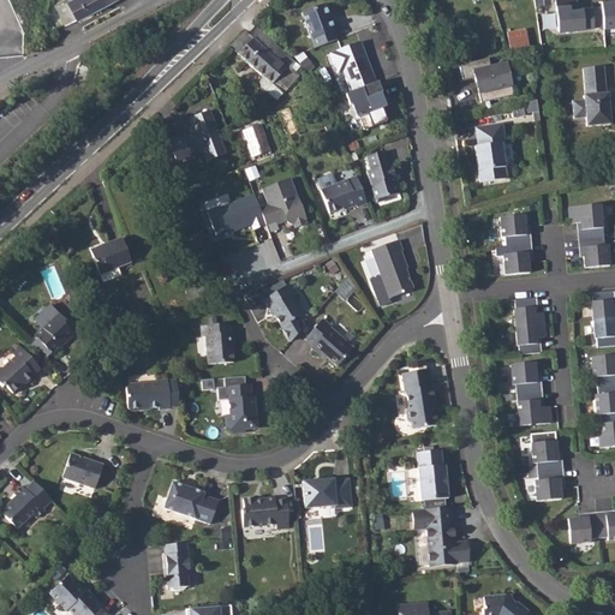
[(107,6),(103,0),(71,0),(59,7),(69,25),(107,6)]
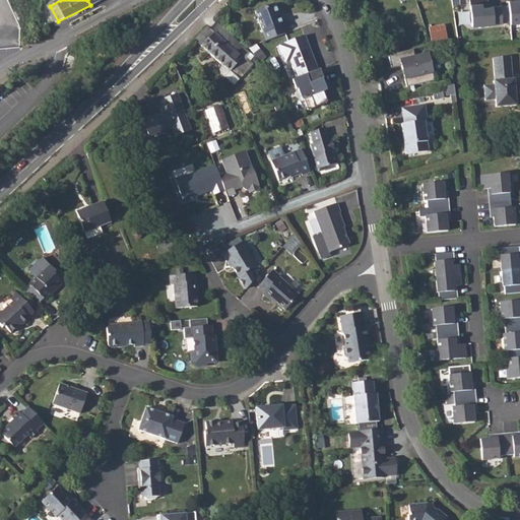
[(519,25),(519,1),(470,4),(474,28),(519,25)]
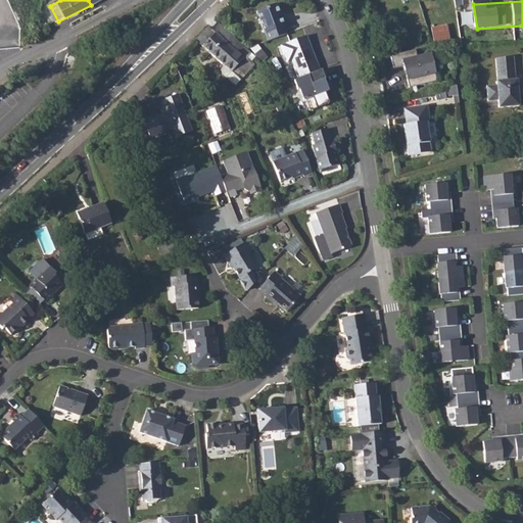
[(278,3),(256,9),(267,41),(288,35),(278,3)]
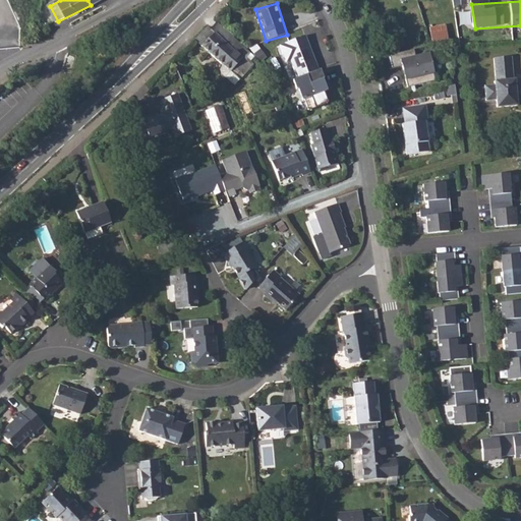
[(203,32),(194,40),(211,54),(228,33),(217,22),(210,30),(207,26),(203,32)]
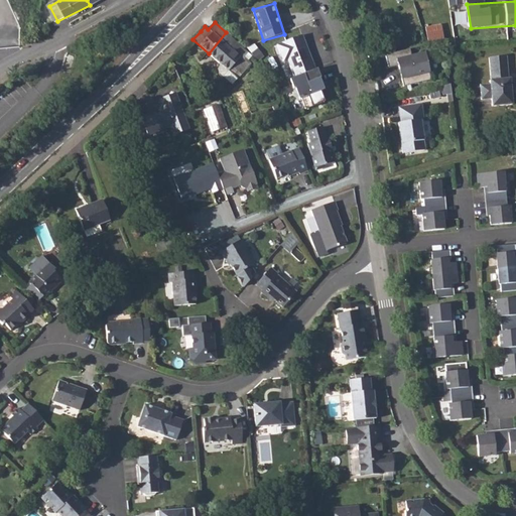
[(442,23),(426,26),(428,40),(444,37),(442,23)]
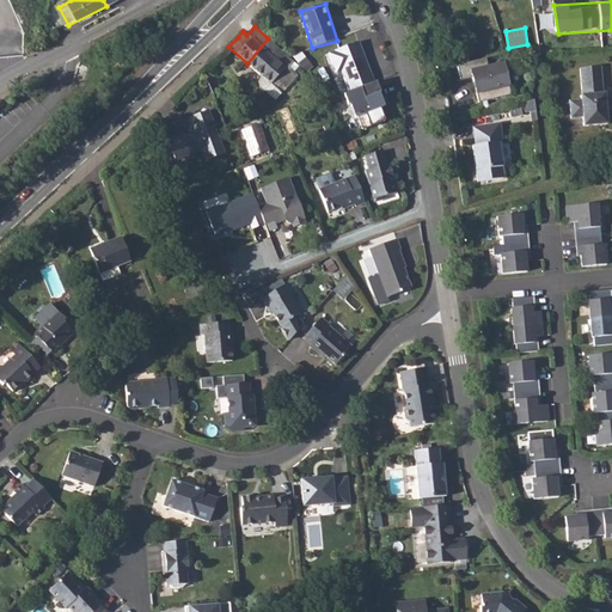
[(268,38),(248,63),(270,85),(285,68),(289,73),(297,65),(268,38)]
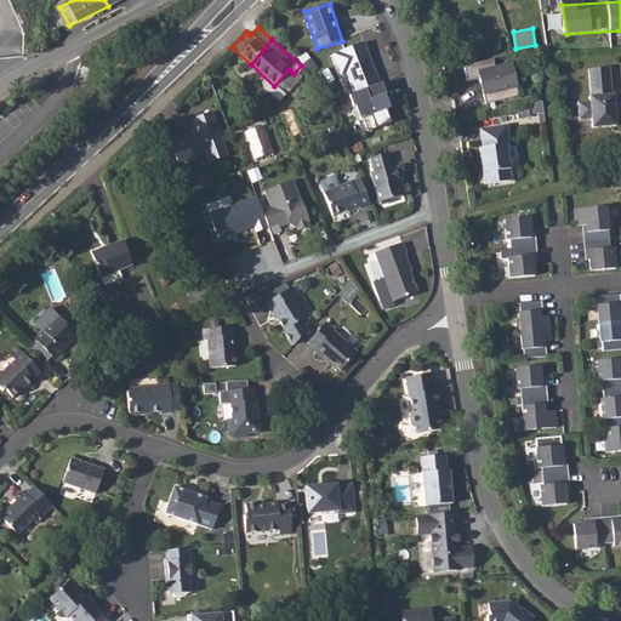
[(365,41),(332,53),(348,93),(381,80),(365,41)]
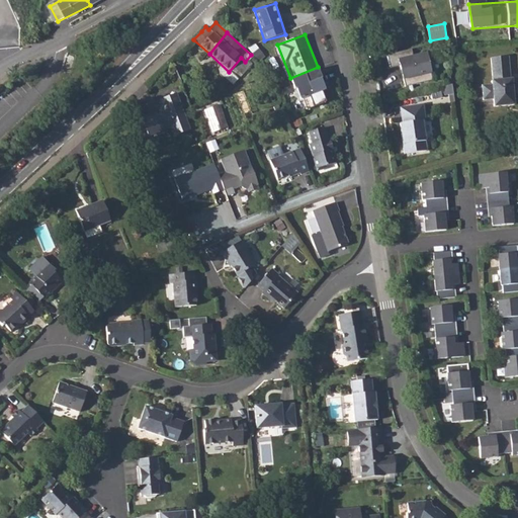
[(411,50),(385,56),(389,69),(399,66),(400,70),(403,70),(404,75),(401,75),(404,87),(431,81),(425,55),(413,57),(411,50)]
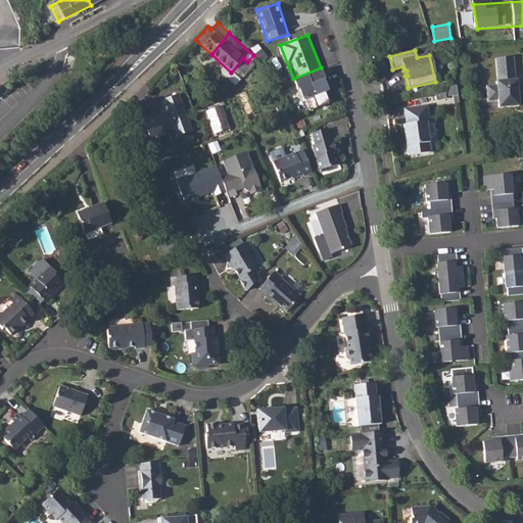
[(493,87),(484,88),(486,102),(495,102),(496,109),(517,107),(517,104),(522,103),(522,86),(516,87),(516,82),(513,82),(512,59),(493,60),(494,83),(493,84),(493,87)]
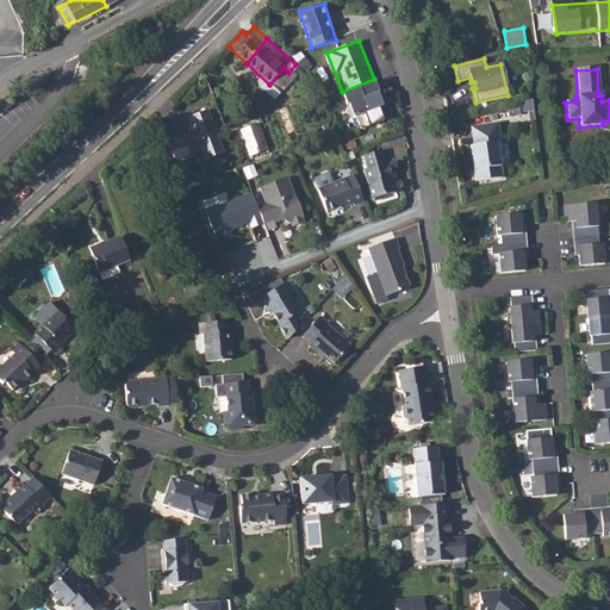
[(374,79),(342,92),(346,104),(349,103),(354,116),(356,114),(361,128),(384,118),(378,105),(380,104),(377,95),(374,94),(373,92),(378,89),(374,79)]
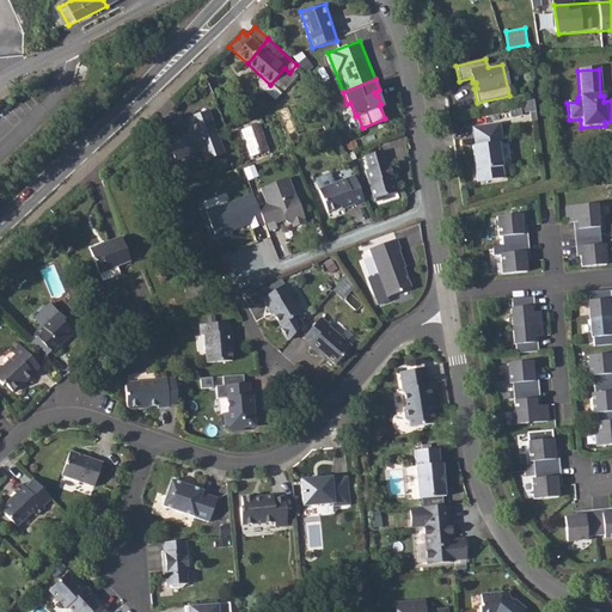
[(191,120),(196,132),(170,144),(176,163),(206,152),(209,163),(228,155),(210,111),(191,120)]
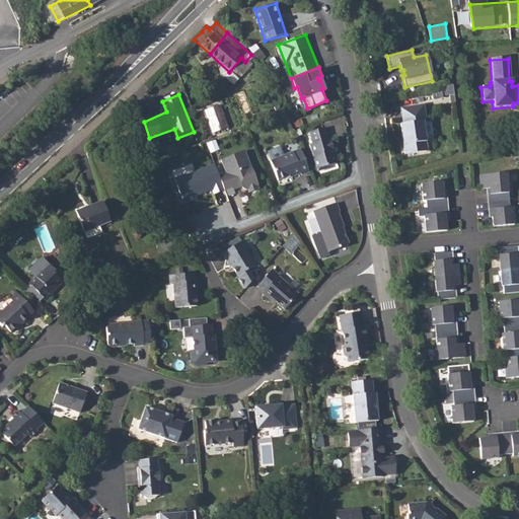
[(221,104),(206,110),(214,134),(230,129),(221,104)]
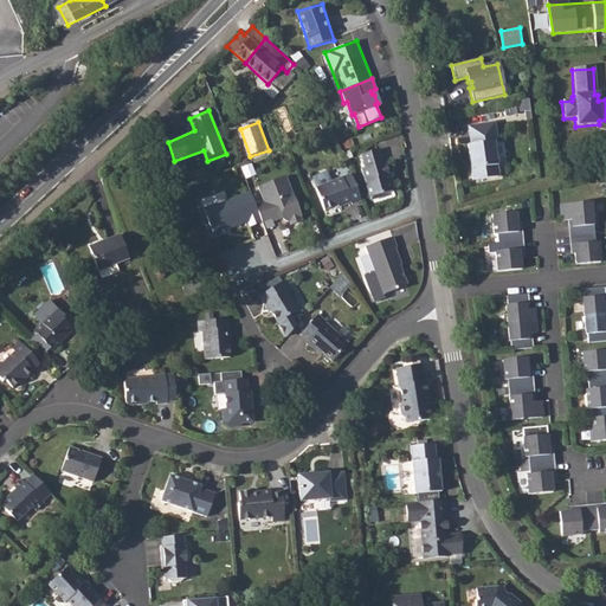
[(494,122),(466,126),(470,143),(466,144),(470,168),(497,163),(491,129),(495,129),(494,122)]
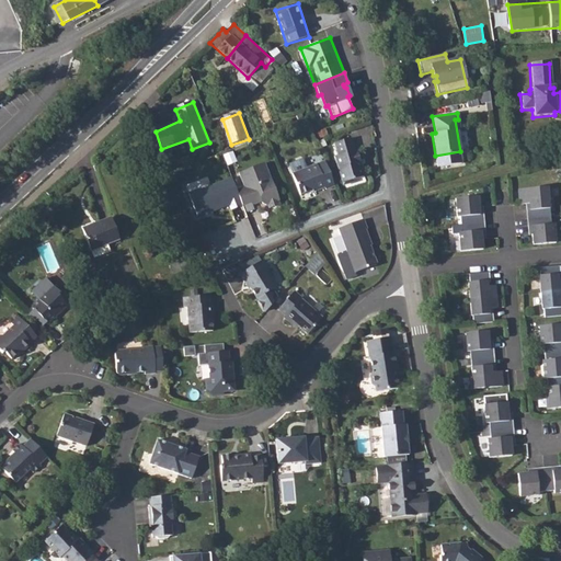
[(351,138),(334,142),(339,155),(335,156),(343,183),(345,184),(352,182),(353,180),(365,175),(362,168),(358,165),(357,160),(359,159),(356,149),(355,150),(351,138)]
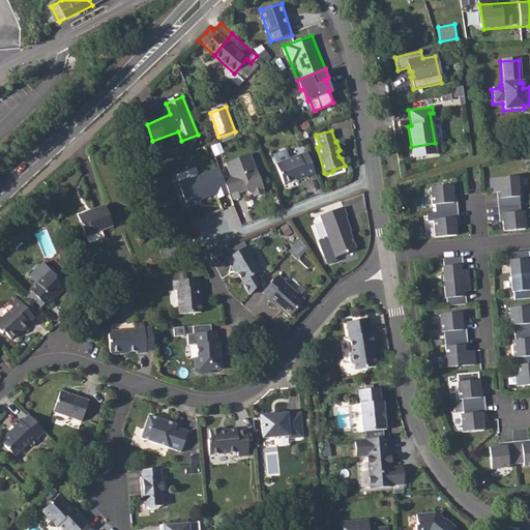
[(306,152),(275,164),(284,184),(290,181),(297,178),(298,180),(307,177),(307,179),(317,176),(306,152)]
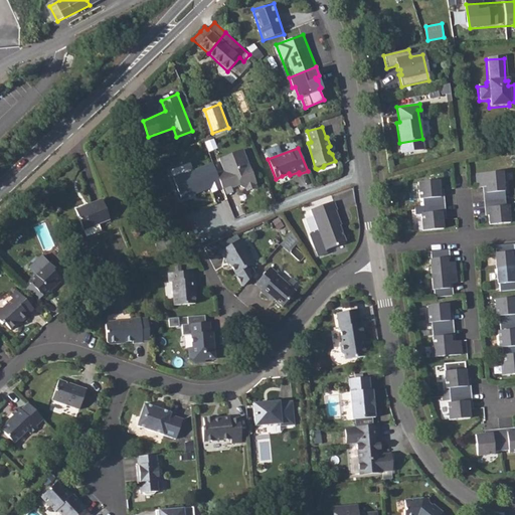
[(224,172),(217,175),(222,188),(231,184),(231,185),(238,182),(239,184),(240,188),(244,188),(245,188),(254,184),(255,184),(253,177),(249,176),(251,172),(242,150),(219,159),(224,172)]
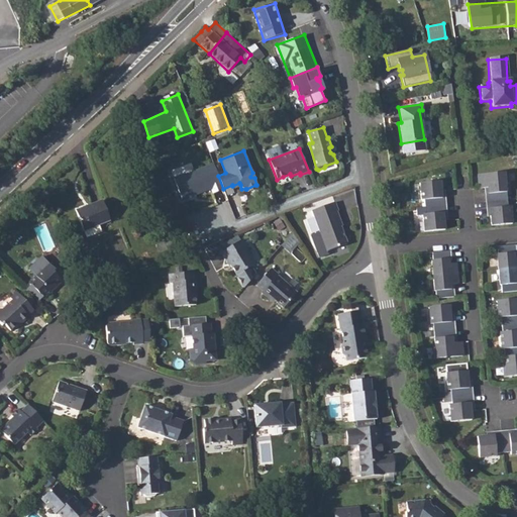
[(213,164),(199,169),(206,190),(210,188),(212,193),(223,189),(218,176),(213,164)]
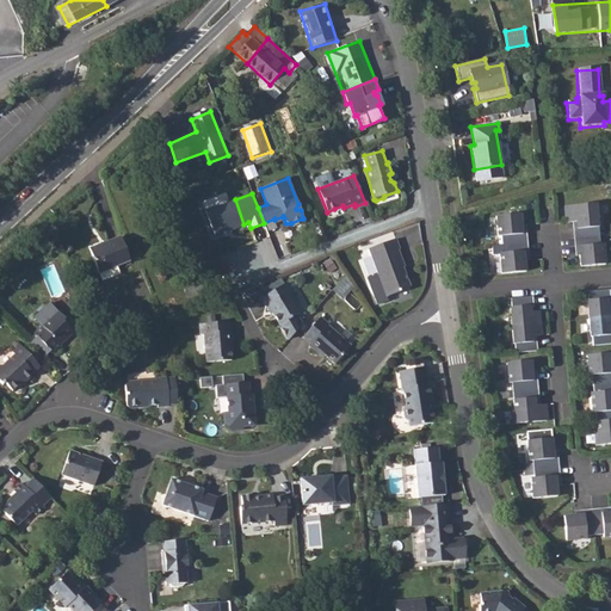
[(569,216),(579,215),(580,221),(576,222),(578,240),(581,240),(581,246),(582,261),(598,260),(593,196),(568,198),(569,216)]
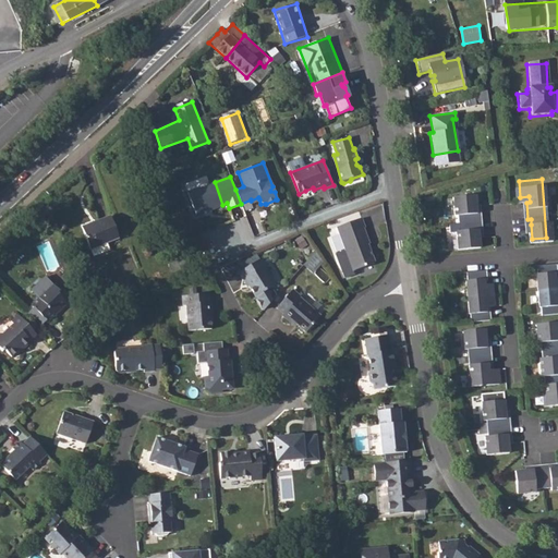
[(550,179),(542,179),(546,238),(555,237),(553,217),(549,217),(547,193),(552,192),(550,179)]
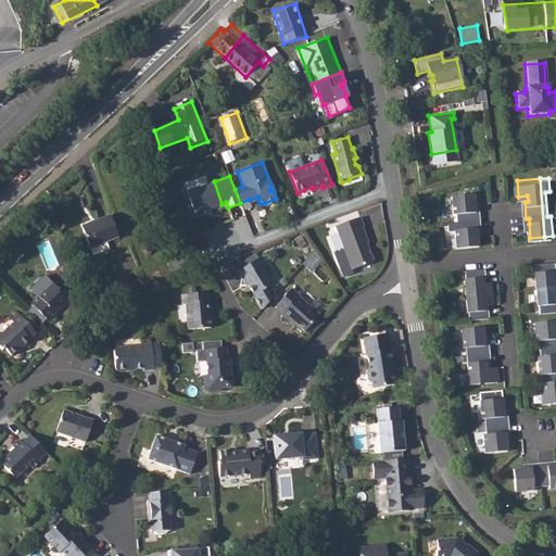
[(199,186),(186,191),(194,213),(210,207),(210,209),(222,204),(214,181),(199,187),(199,186)]
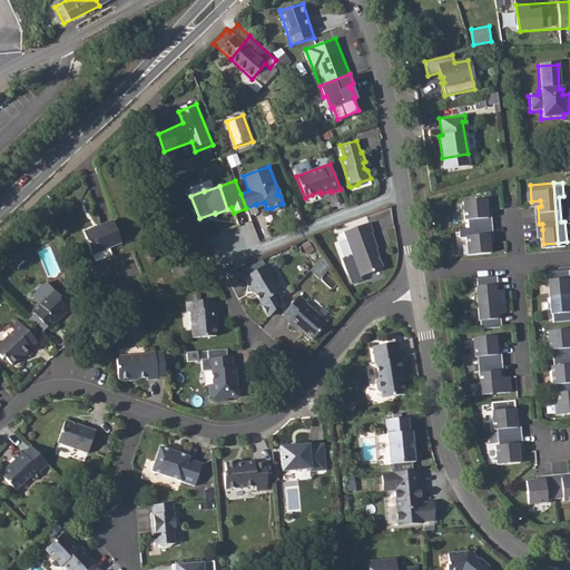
[(467,213),(469,232),(467,232),(468,251),(491,248),(489,229),(493,229),(491,212),(488,212),(487,196),(463,198),(464,214),(467,213)]
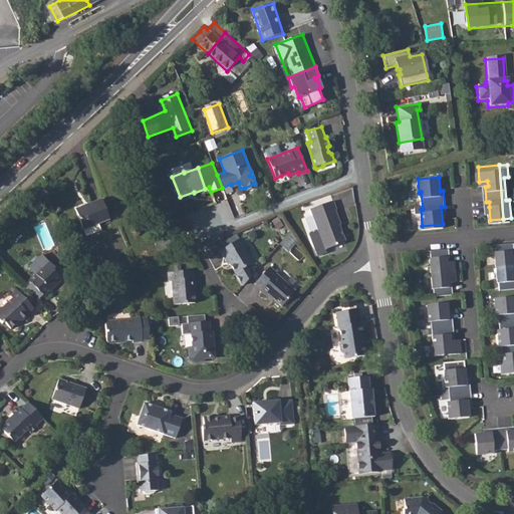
[(101,200),(75,209),(77,214),(86,237),(101,231),(98,223),(109,219),(101,200)]
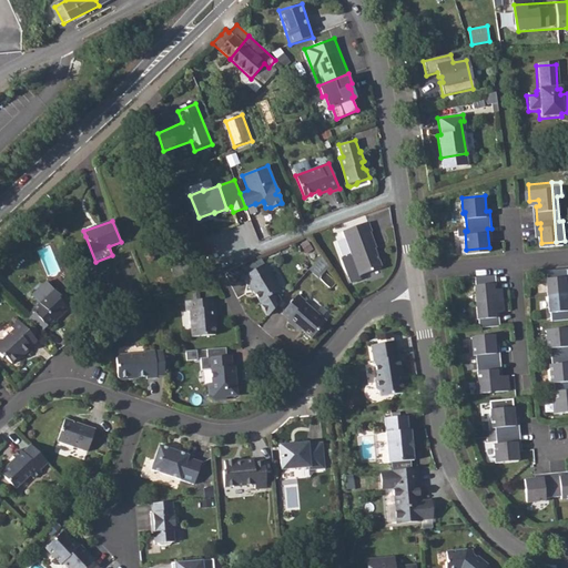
[(368,221),(344,230),(359,274),(381,266),(374,247),(376,246),(371,231),(372,230),(368,221)]
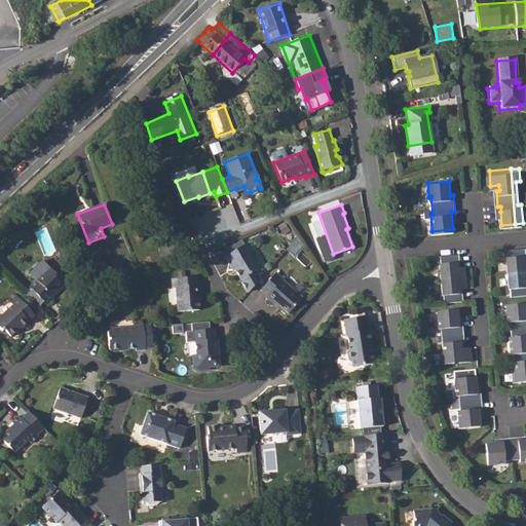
[(246,243),(239,247),(224,256),(232,270),(234,269),(241,278),(242,278),(258,269),(258,268),(248,253),(251,251),(246,243)]
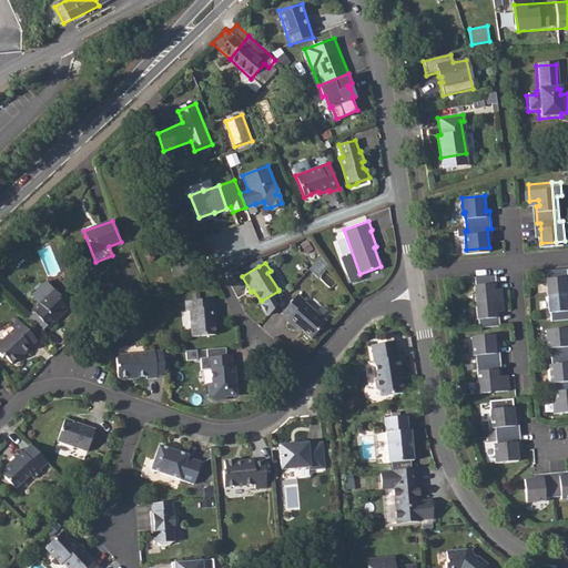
[(547,276),(550,310),(551,310),(553,318),(564,317),(559,266),(549,267),(549,276),(547,276)]
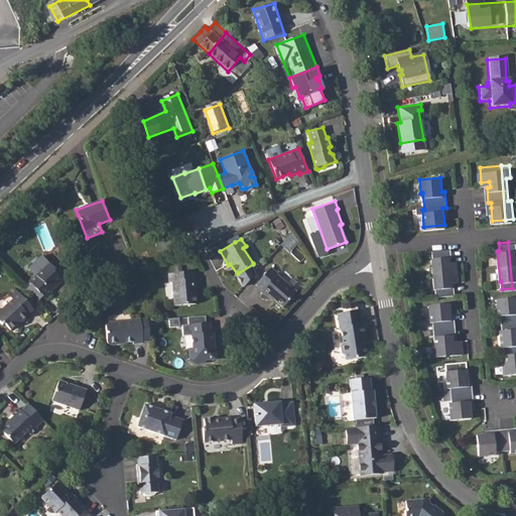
[(431,256),(434,287),(436,287),(437,294),(454,293),(453,284),(449,285),(449,280),(455,280),(454,262),(447,262),(447,259),(450,258),(449,247),(433,248),(434,256),(431,256)]
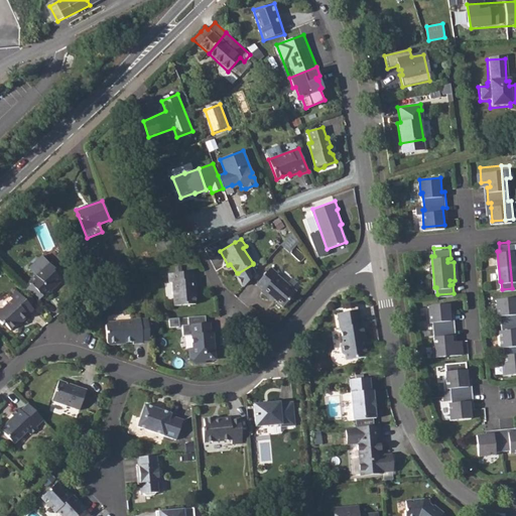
[(30,284),(25,289),(36,301),(41,296),(43,298),(51,291),(49,289),(60,279),(53,271),(55,269),(51,264),(46,268),(41,269),(28,282),(30,284)]
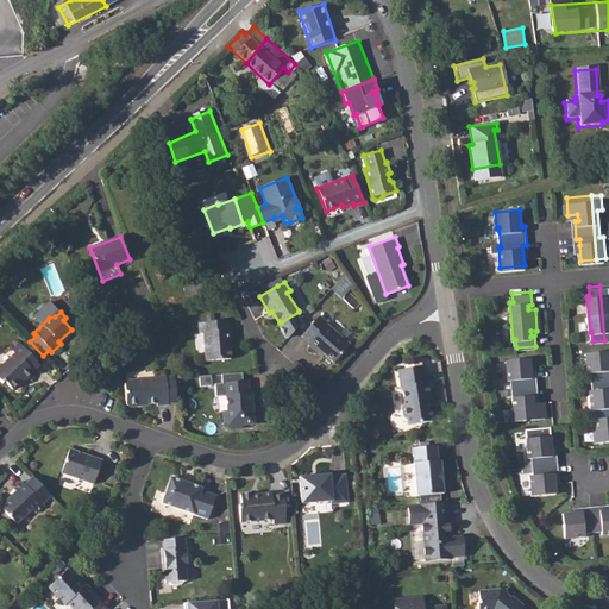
[(145,312),(138,314),(140,321),(148,318),(145,312)]
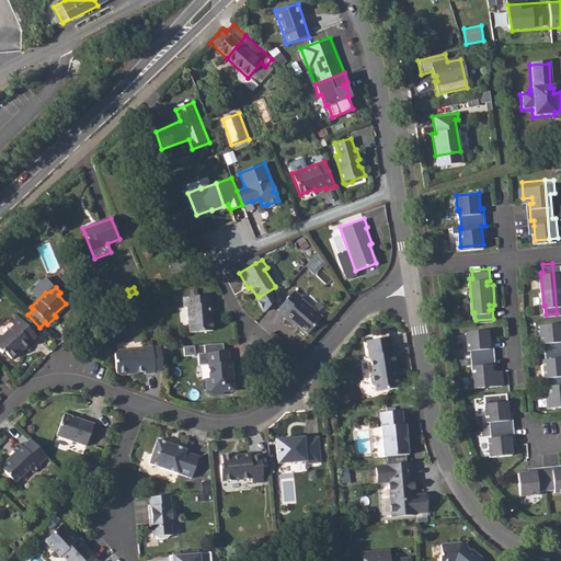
[(299,328),(307,334),(321,319),(301,300),(302,298),(296,292),(295,292),(278,309),(285,316),(284,317),(297,329),(299,328)]
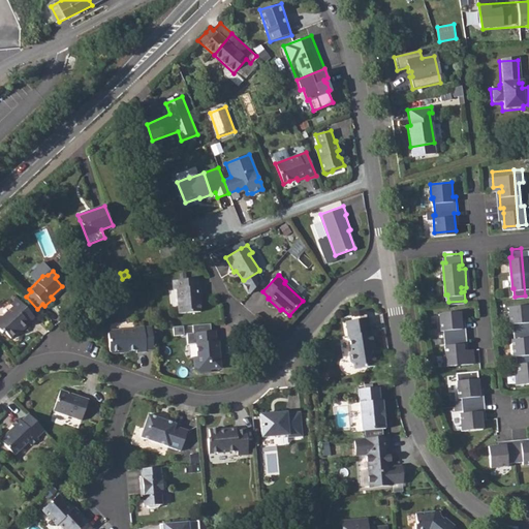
[(197,278),(172,280),(172,288),(176,288),(178,312),(199,311),(198,298),(200,297),(199,286),(197,285),(197,278)]
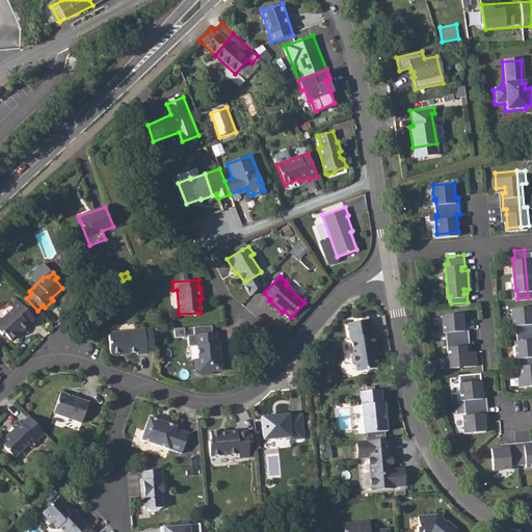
[(0,333),(1,335),(3,334),(10,340),(21,330),(22,331),(29,324),(28,323),(33,318),(17,299),(10,306),(12,309),(3,318),(0,318),(0,333)]
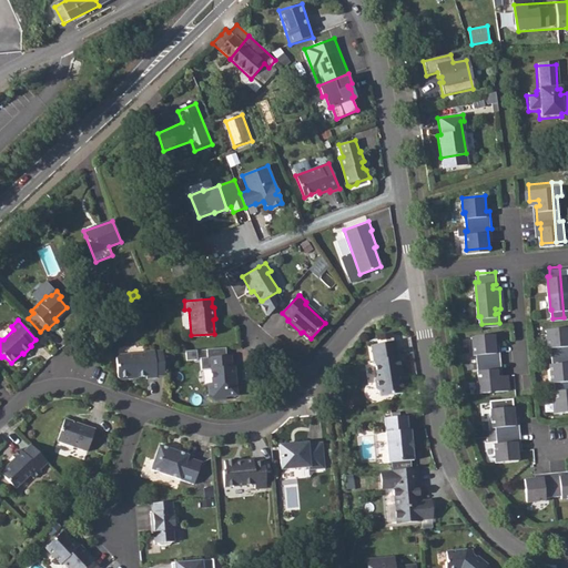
[(550,365),(551,383),(555,383),(556,397),(553,398),(554,413),(567,411),(567,369),(565,326),(547,328),(548,346),(551,346),(554,365),(550,365)]
